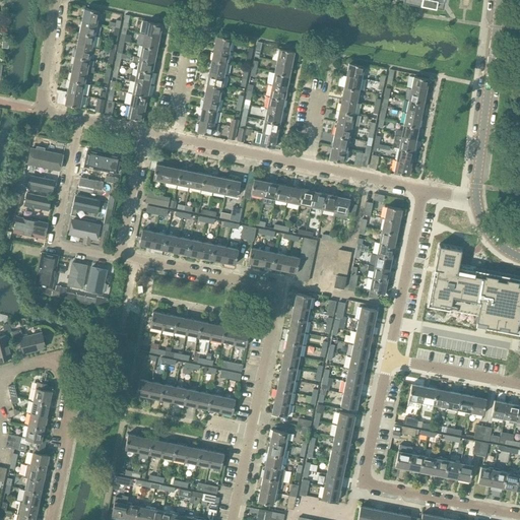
[(96,23),(99,11),(84,8),(82,20),(96,23)]
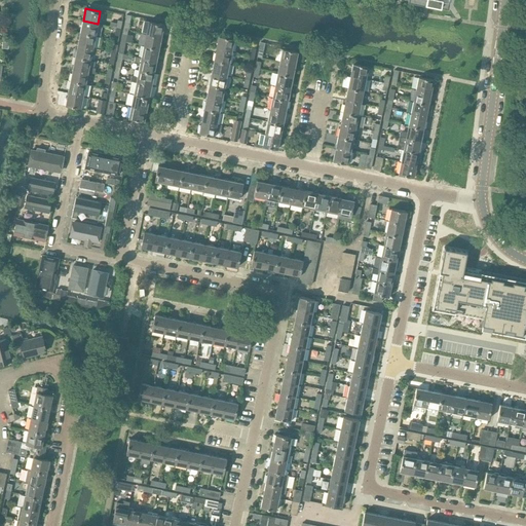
[(96,36),(98,24),(83,21),(80,33),(96,36)]
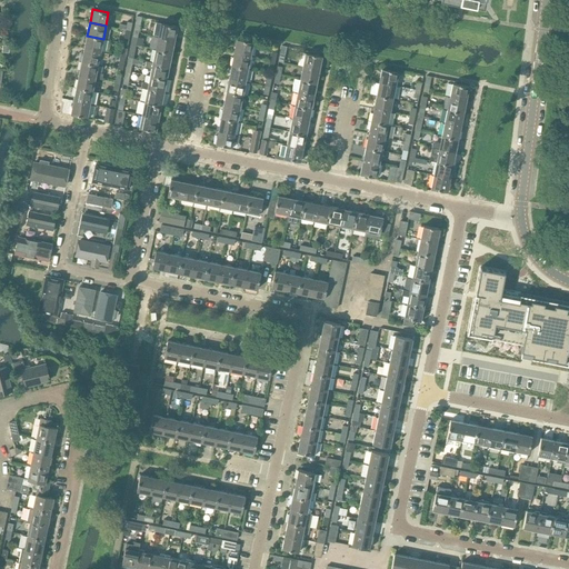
[(156,22),(153,36),(158,37),(175,40),(177,27),(156,22)]
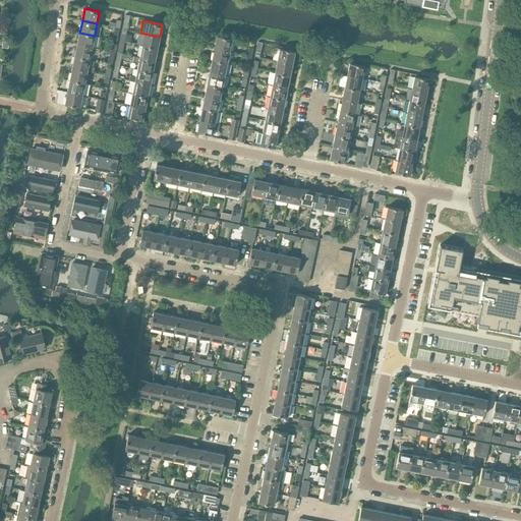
[(92,47),(95,36),(79,33),(77,44),(92,47)]
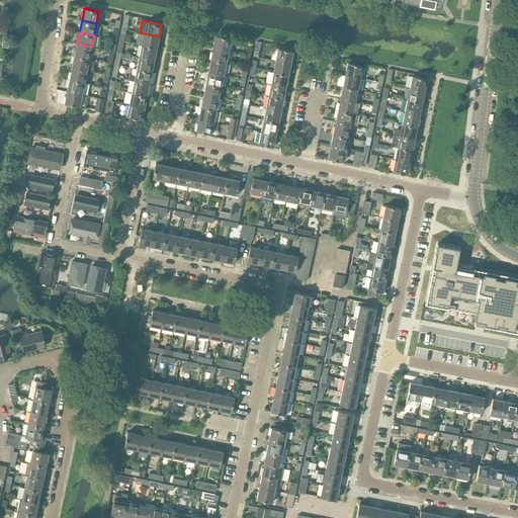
[(144,33),(142,45),(157,48),(159,36),(144,33)]
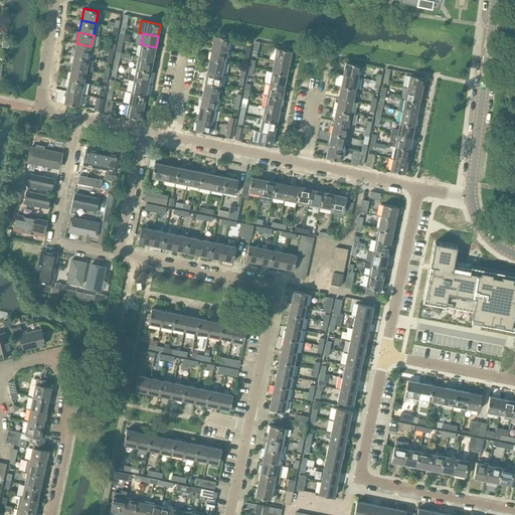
[(214,35),(212,47),(226,50),(229,38),(214,35)]
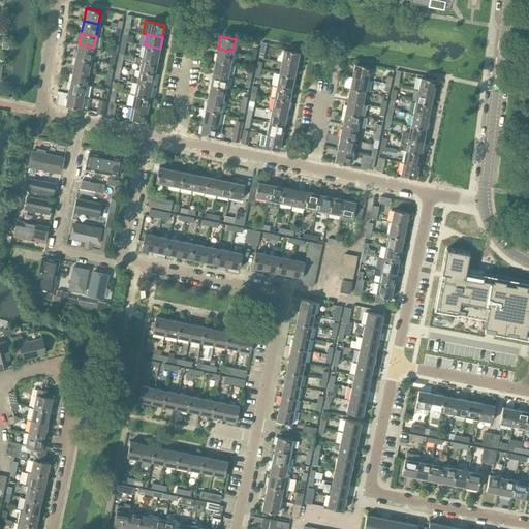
[(79,44),(75,57),(91,60),(92,54),(99,56),(100,50),(93,49),(93,48),(79,44)]
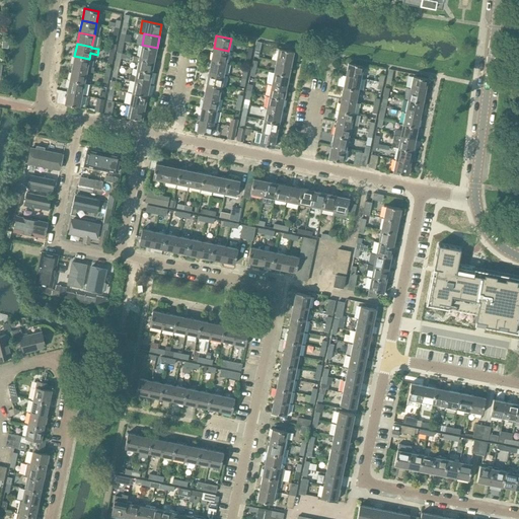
[(154,60),(157,48),(142,45),(140,57),(154,60)]
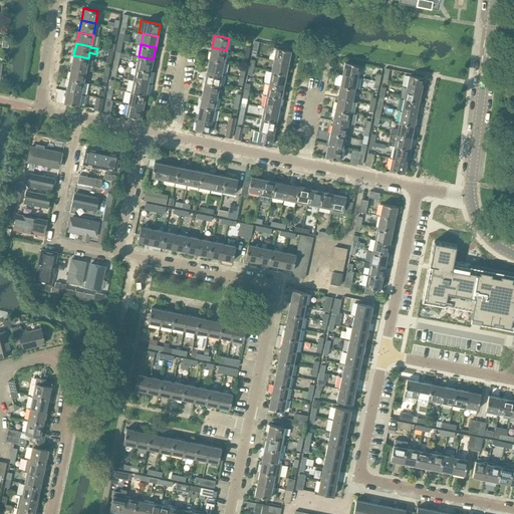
[(212,47),(209,59),(224,62),(226,50),(212,47)]
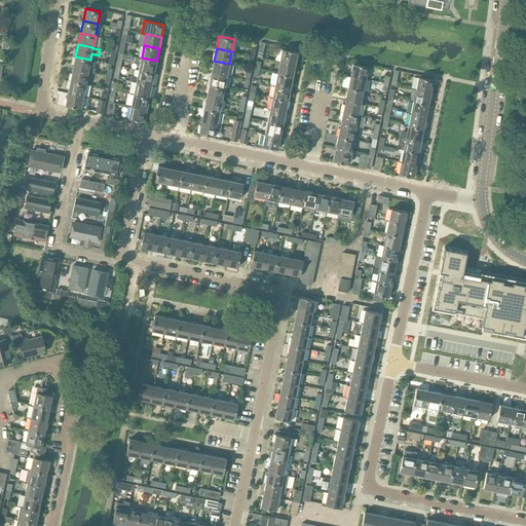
[(283,48),(279,61),(295,64),(297,51),(283,48)]
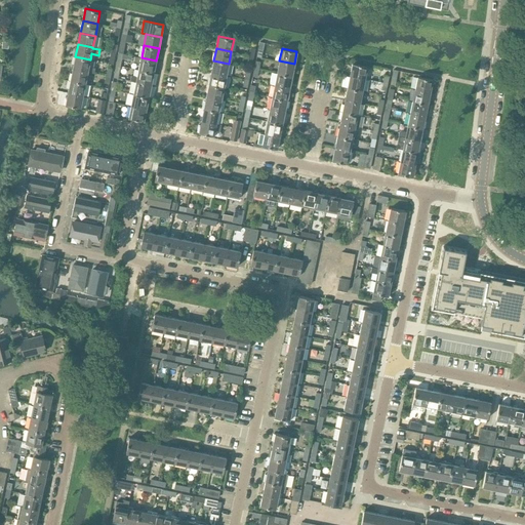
[(89,67),(90,59),(75,56),(73,69),(88,72),(94,73),(95,68),(89,67)]
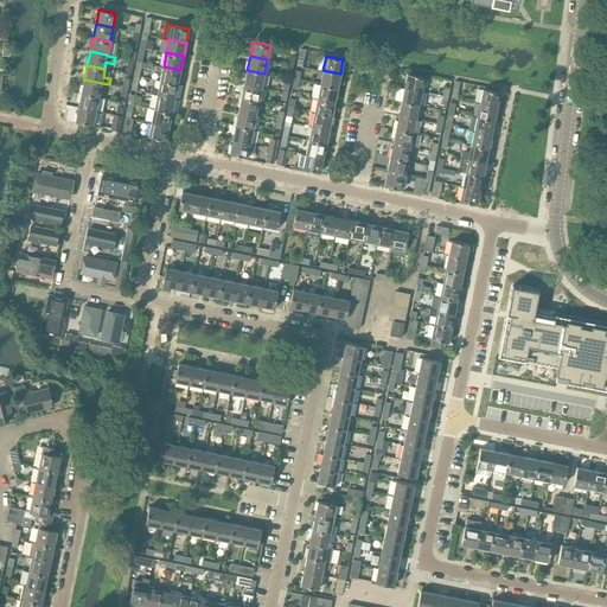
[(178,84),(180,70),(164,66),(155,65),(154,71),(163,72),(160,81),(178,84)]
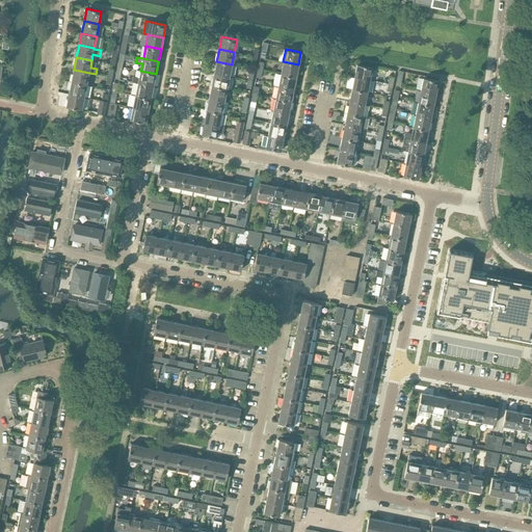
[(216,61),(214,73),(230,76),(232,64),(216,61)]
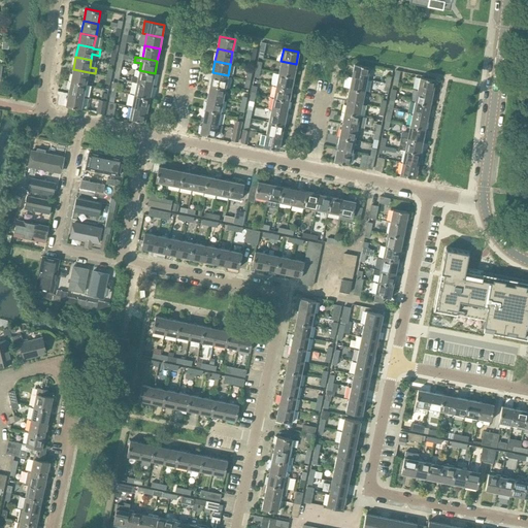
[(281,61),(278,73),(294,76),(296,64),(281,61)]
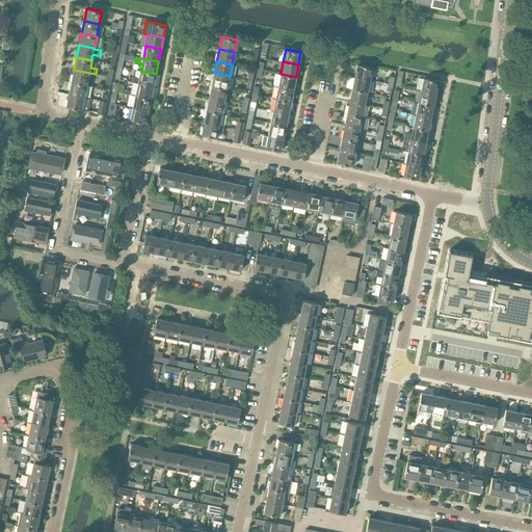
[(356,64),(354,77),(370,80),(372,68),(356,64)]
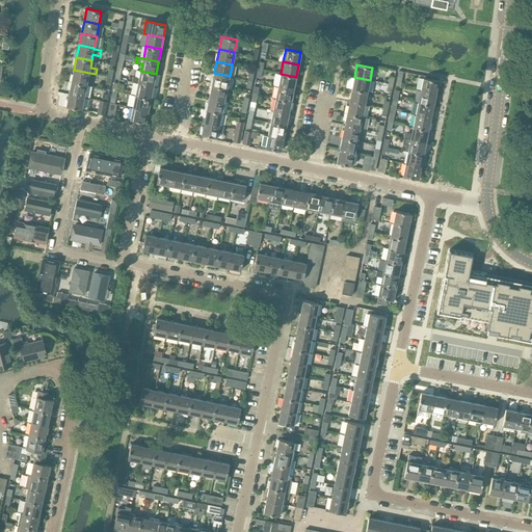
[(86,85),(89,73),(74,70),(72,82),(86,85)]
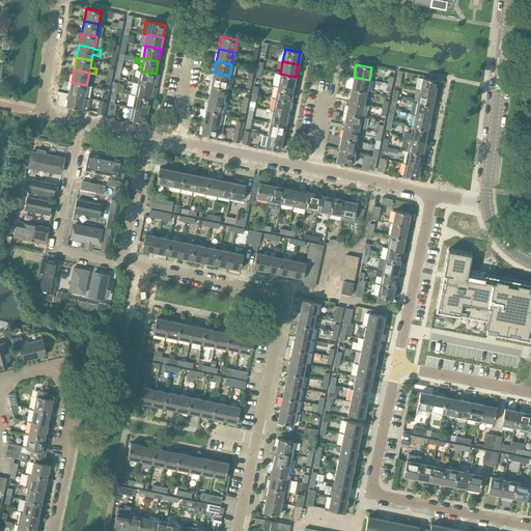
[(152,86),(156,74),(140,71),(139,78),(133,77),(132,81),(138,83),(152,86)]
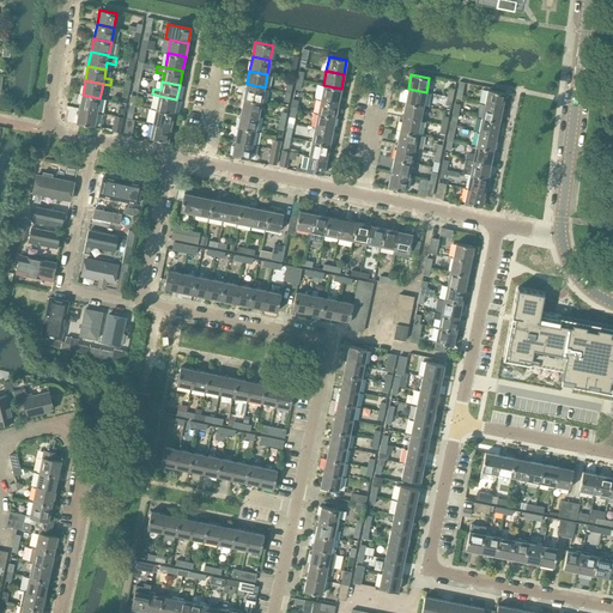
[(261,102),(265,87),(247,84),(243,98),(261,102)]
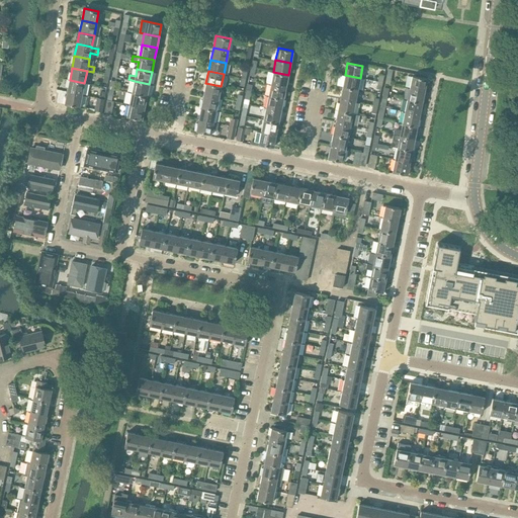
[(273,72),(270,84),(285,87),(288,75),(273,72)]
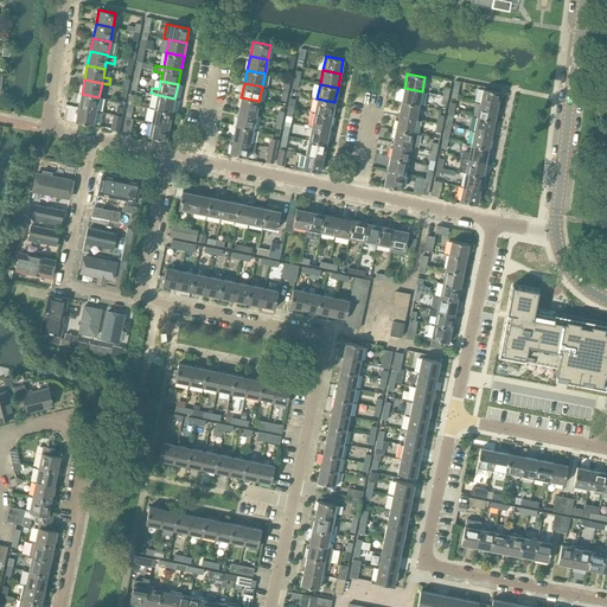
[(404,88),(402,101),(419,104),(422,91),(404,88)]
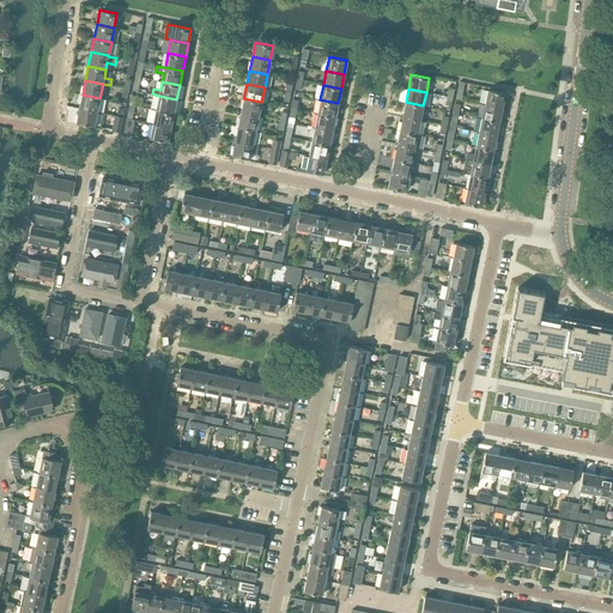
[(502,108),(505,92),(487,89),(484,104),(502,108)]
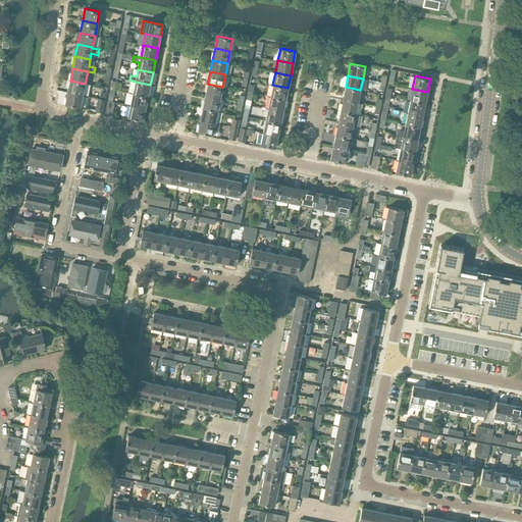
[(83,96),(85,84),(70,81),(67,93),(83,96)]
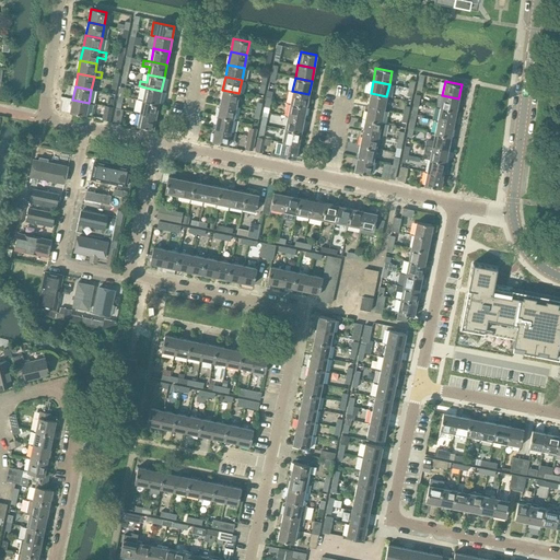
[(159,103),(161,91),(146,88),(142,100),(159,103)]
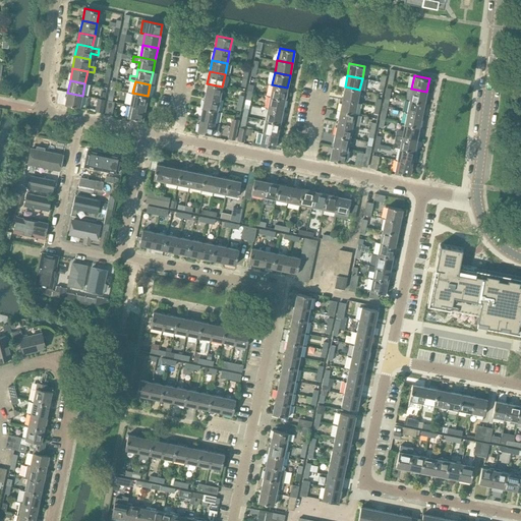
[(207,83),(205,96),(220,99),(222,87),(207,83)]
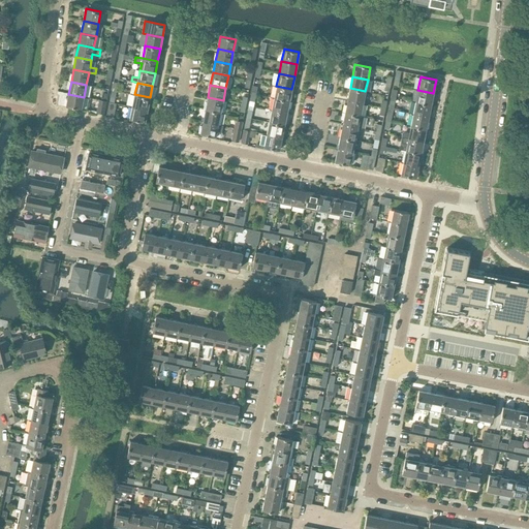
[(276,86),(274,98),(289,101),(291,89),(276,86)]
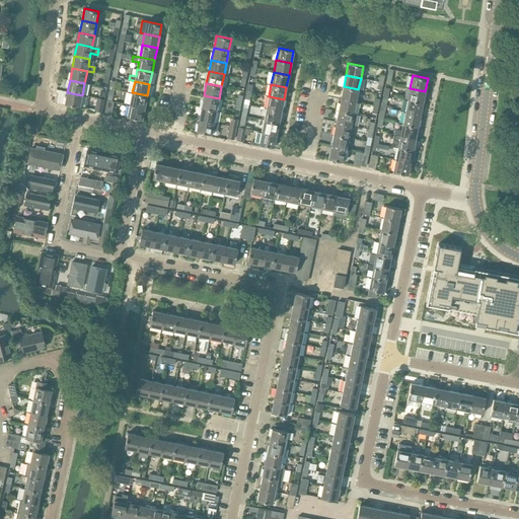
[(344,86),(341,98),(356,101),(358,89),(344,86)]
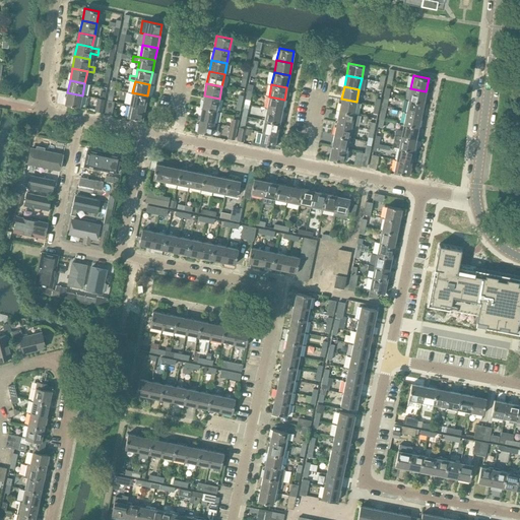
[(424,103),(426,91),(410,88),(408,100),(424,103)]
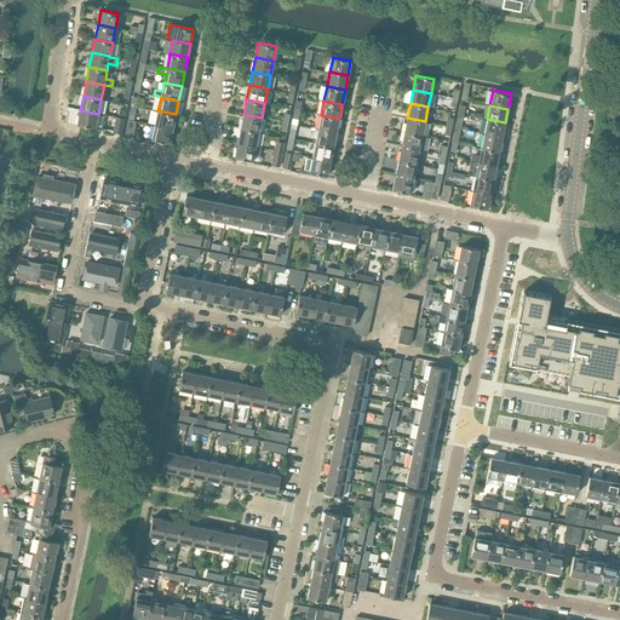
[(95,128),(98,114),(80,110),(78,125),(95,128)]
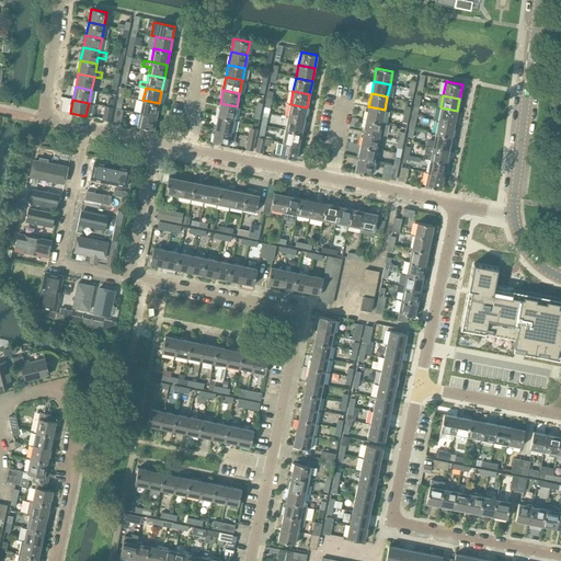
[(157,116),(159,103),(142,100),(140,113),(157,116)]
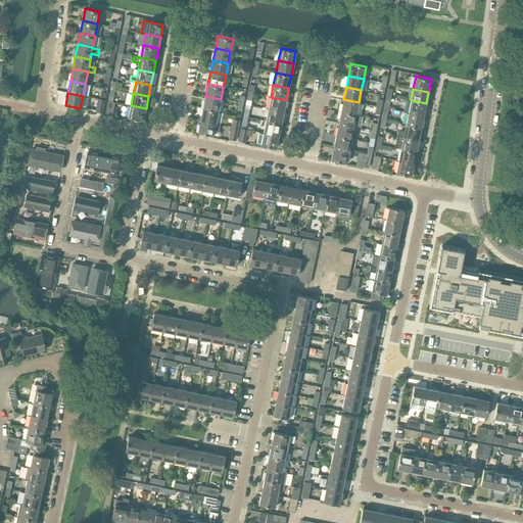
[(205,96),(203,108),(218,111),(221,99),(205,96)]
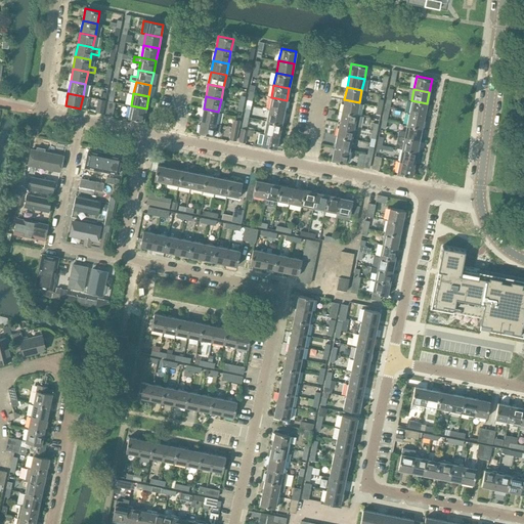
[(271,97),(269,110),(284,113),(287,100),(271,97)]
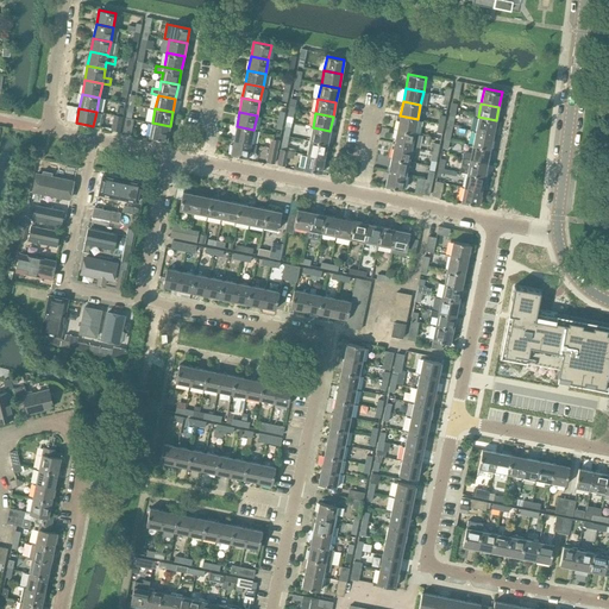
[(123,117),(118,115),(113,115),(111,130),(120,131),(123,117)]
